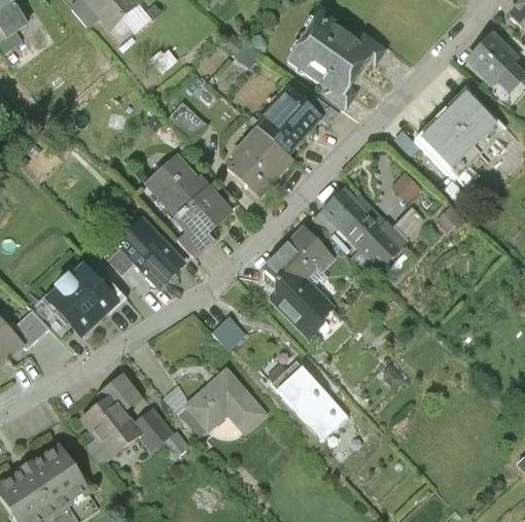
[(0,10),(12,2),(11,0),(0,0),(0,10)]
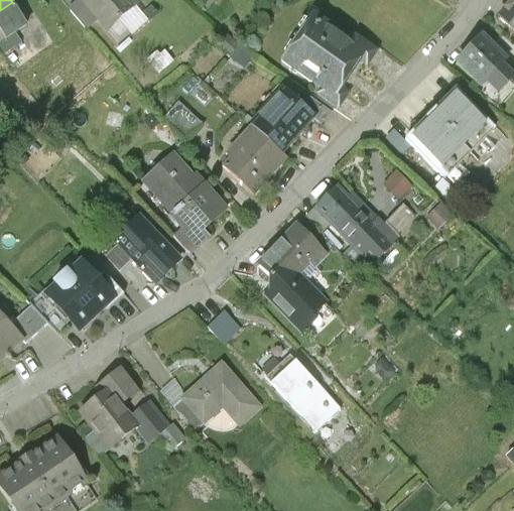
[(83,0),(106,25),(134,0),(83,0)]
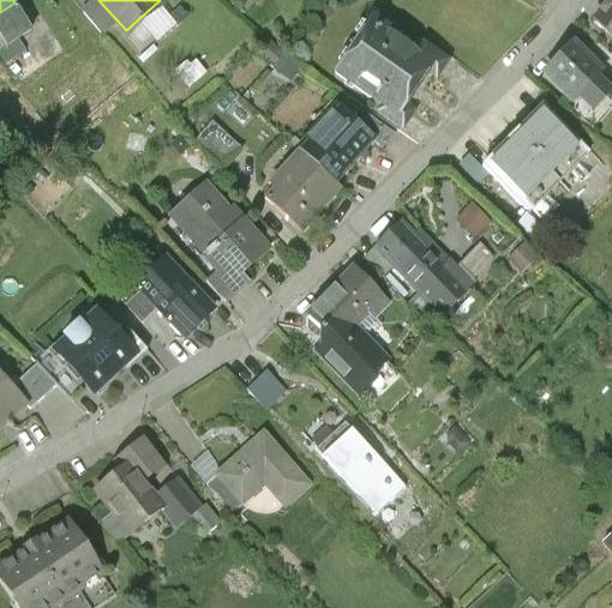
[(606,0),(593,17),(611,31),(611,0),(606,0)]
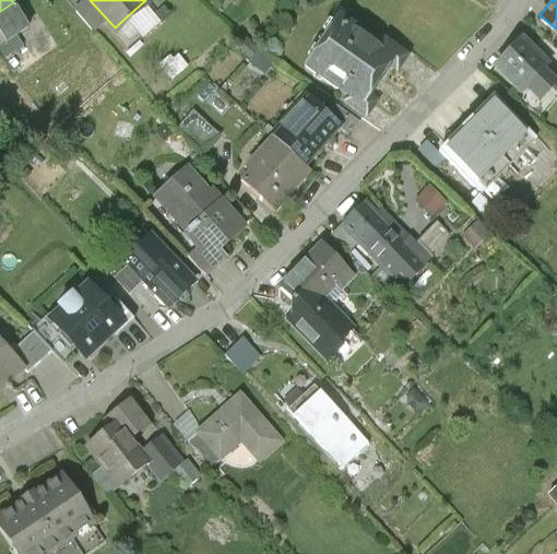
[(26,22),(13,2),(0,11),(0,38),(26,22)]
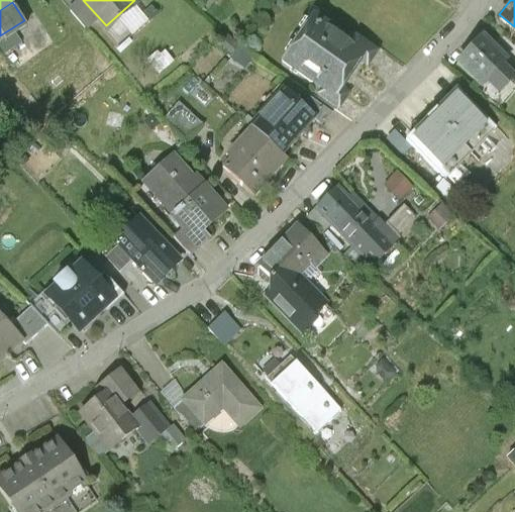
[(350,42),(319,20),(313,21),(305,33),(306,37),(302,43),(298,43),(290,56),(291,61),(322,82),(326,76),(338,84),(357,57),(345,48),(350,42)]
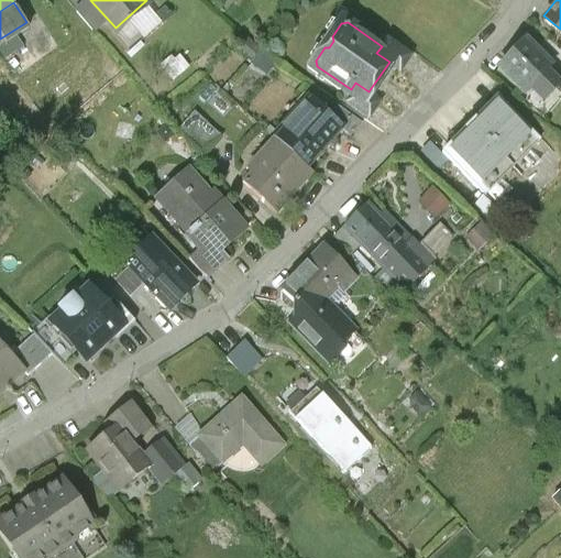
[(549,61),(525,36),(496,65),(520,89),(527,83),(540,96),(556,80),(542,67),(549,61)]
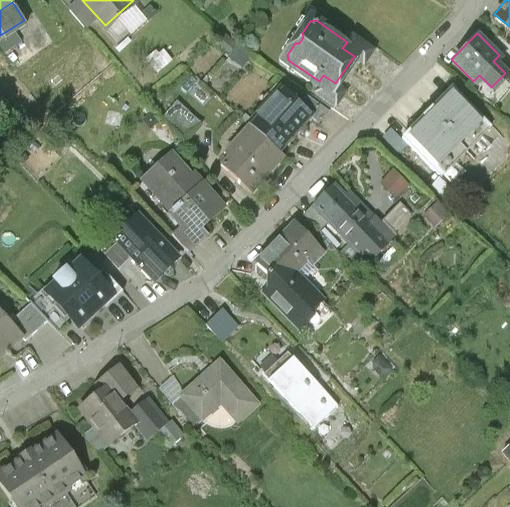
[(279,85),(247,121),(278,148),(296,128),(299,130),(302,130),(304,127),(305,124),(301,121),(310,112),(279,85)]
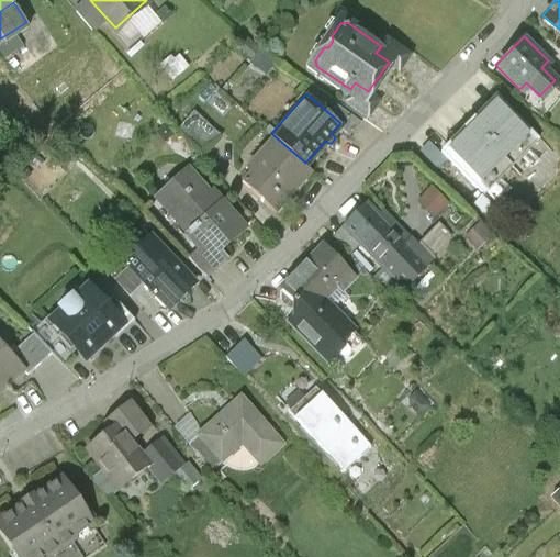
[(514,129),(488,104),(447,146),(481,178),(496,163),(500,166),(508,158),(496,146),(514,129)]
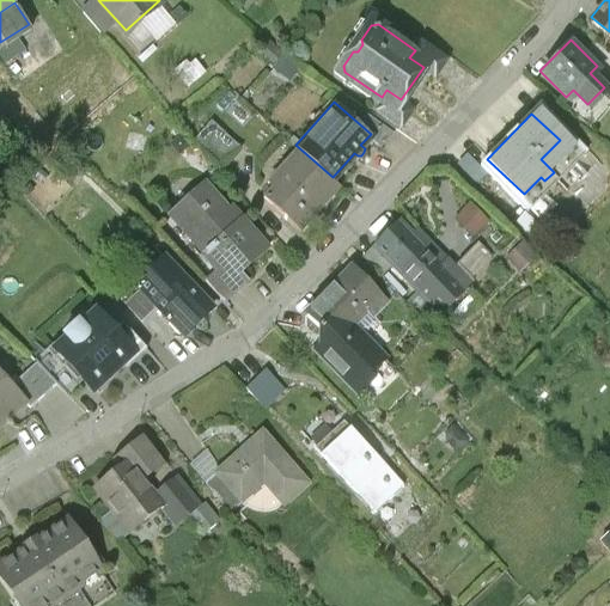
[(239,144),(209,117),(193,136),(219,166),(239,144)]
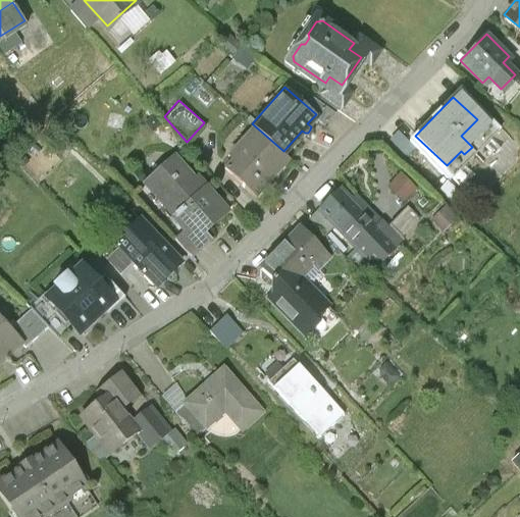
[(283,151),(252,123),(226,153),(231,157),(223,166),(255,195),(290,156),(283,151)]
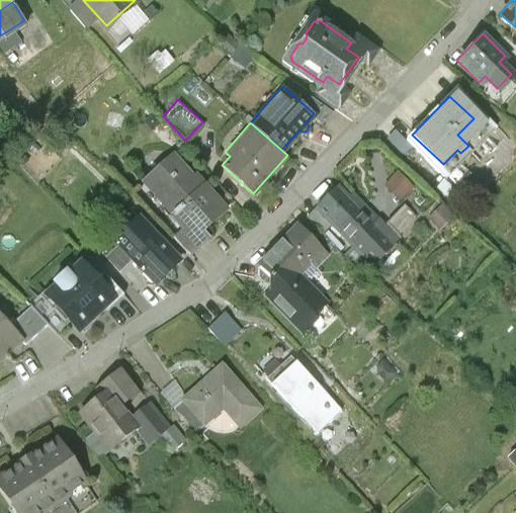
[(190,173),(172,151),(140,179),(142,181),(147,177),(173,206),(168,210),(182,226),(190,218),(199,228),(225,205),(202,180),(200,182),(192,174),(194,172),(193,170),(190,173)]
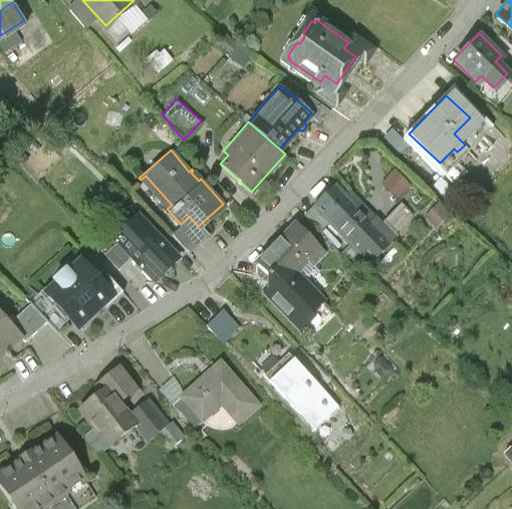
[(377,178),(396,195),(409,180),(391,164),(377,178)]
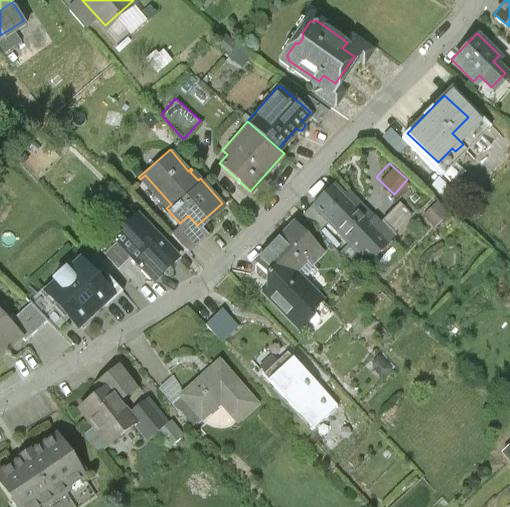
[(370,218),(333,181),(311,204),(360,253),(362,251),(370,260),(396,234),(374,213),(370,218)]
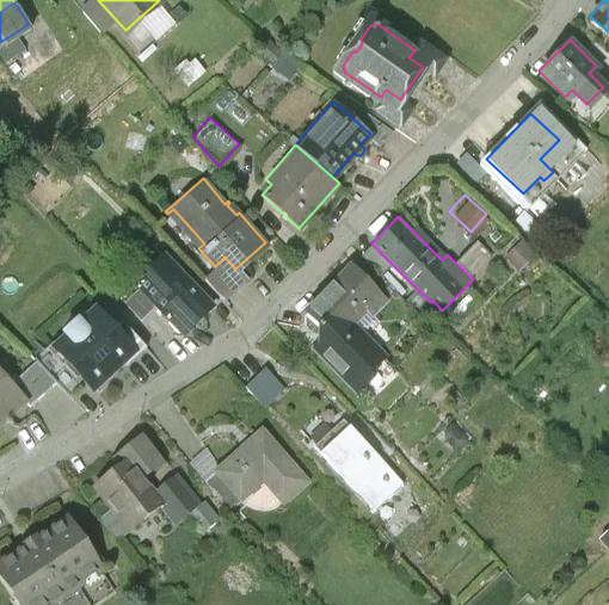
[(165,255),(164,254),(136,281),(184,328),(210,302),(209,301),(208,302),(165,257),(165,255)]
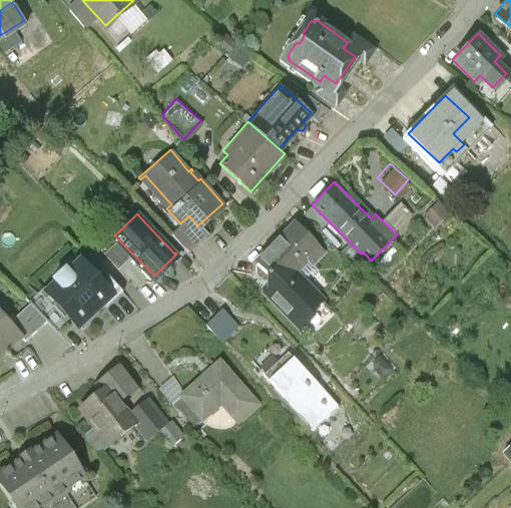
[(254,258),(269,272),(281,283),(295,269),(307,256),(312,260),(324,246),(294,217),(254,258)]
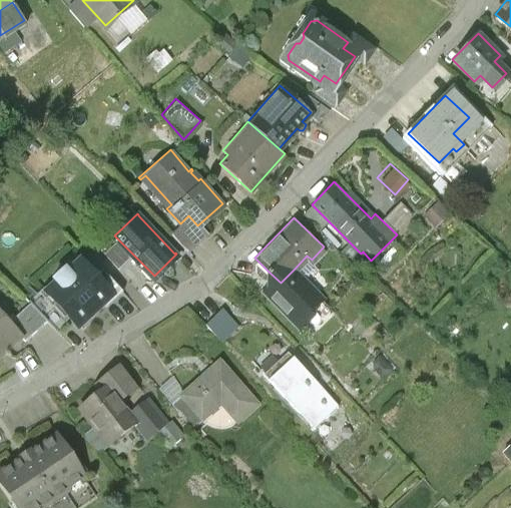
[(107,291),(80,262),(68,273),(66,270),(54,281),(57,284),(48,292),(56,301),(52,305),(63,317),(67,312),(75,321),(107,291)]
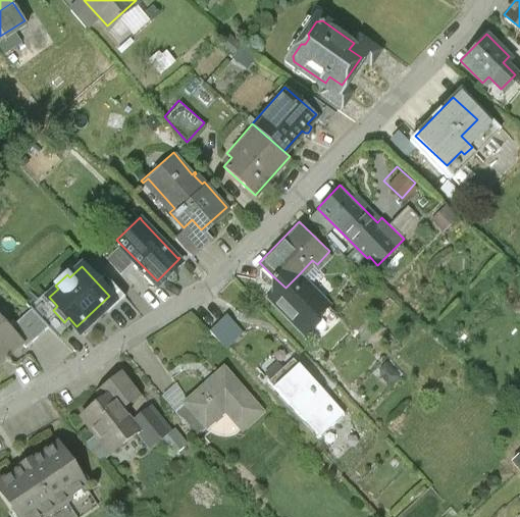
[(325,298),(300,273),(286,288),(273,276),(272,277),(271,292),(269,294),(300,323),(325,298)]
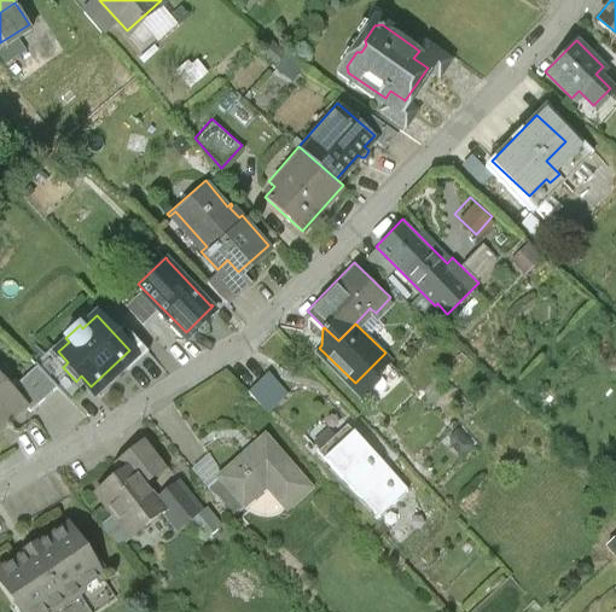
[(0,420),(21,402),(0,379),(0,420)]
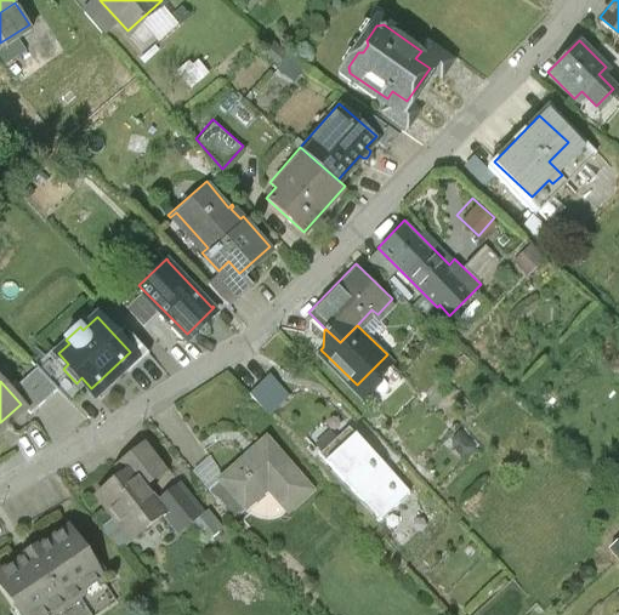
[(346,421),(317,449),(380,513),(409,485),(346,421)]
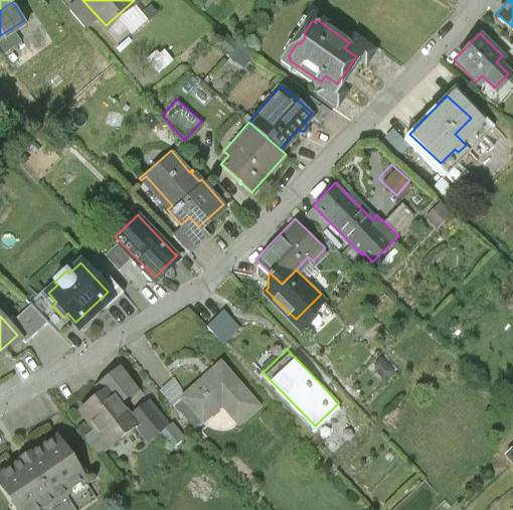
[(258,403),(218,360),(179,395),(201,419),(224,399),(240,417),(258,403)]
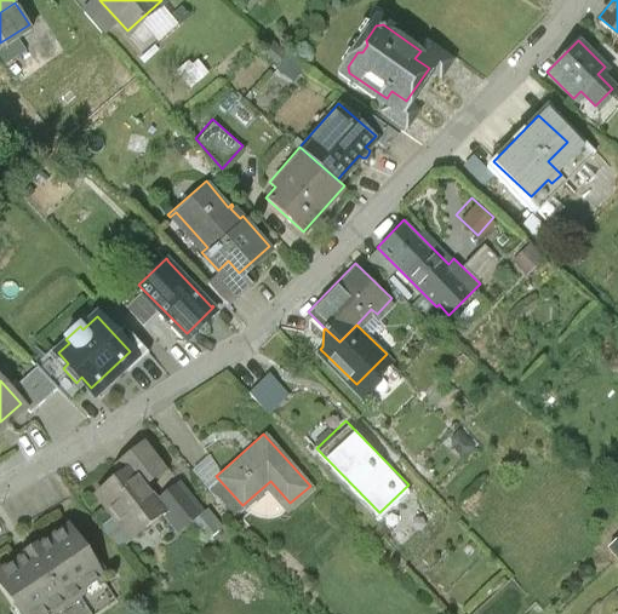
[(165,462),(144,437),(113,463),(119,471),(95,492),(130,534),(162,506),(178,526),(186,518),(202,538),(219,523),(202,504),(199,508),(177,481),(156,499),(138,475),(144,470),(149,475),(165,462)]
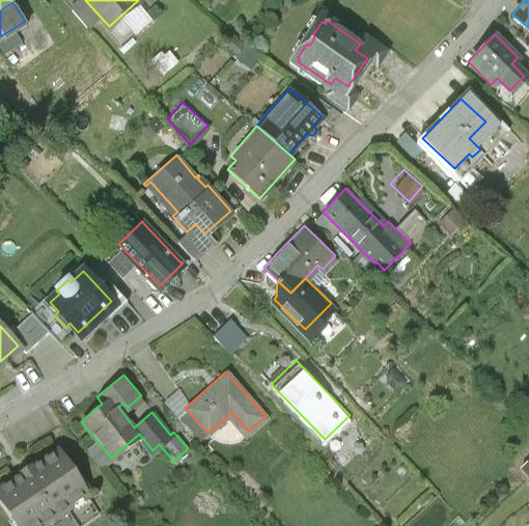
[(19,474),(0,488),(0,503),(10,519),(7,522),(10,525),(36,525),(39,524),(40,525),(42,525),(70,506),(67,504),(85,492),(83,488),(86,486),(77,472),(74,474),(55,448),(29,467),(27,464),(17,472),(19,474)]
